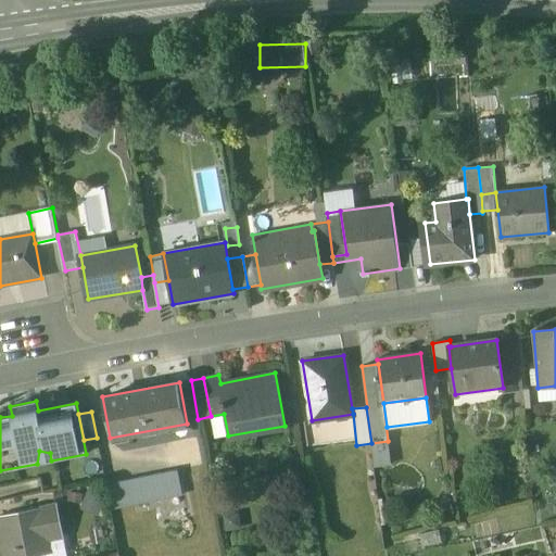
[(178,468),(105,483),(111,508),(182,494),(178,468)]
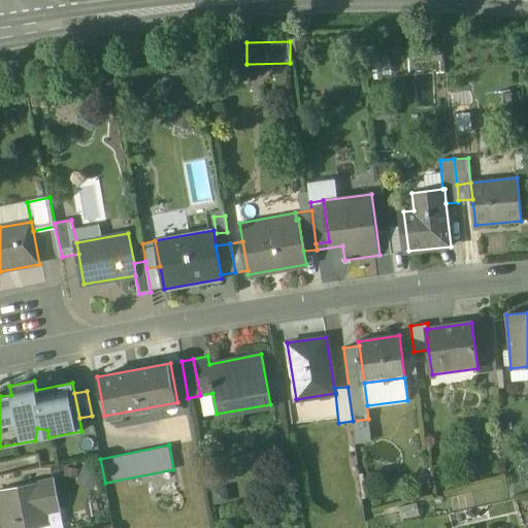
[(55,479),(0,489),(0,500),(5,527),(34,527),(48,525),(45,506),(60,503),(55,479)]
